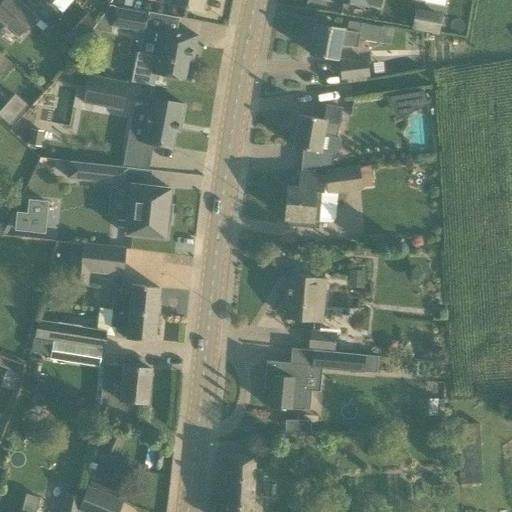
[(0,0),(0,29),(5,24),(19,36),(37,17),(17,0),(0,0)]
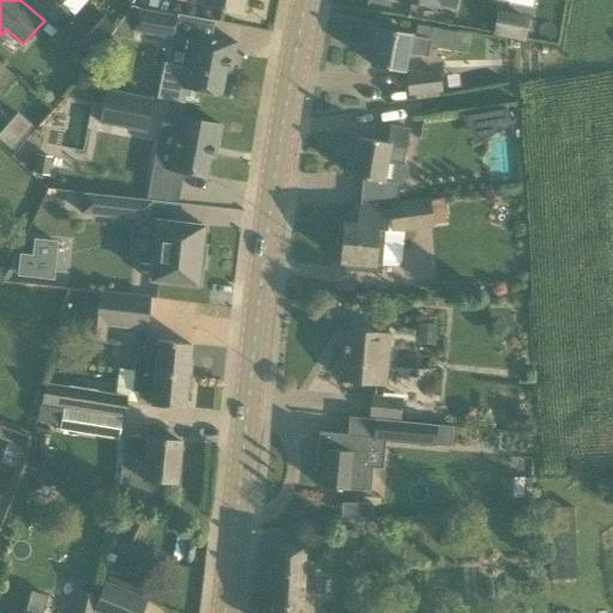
[(202,0),(201,6),(242,14),(243,0),(202,0)]
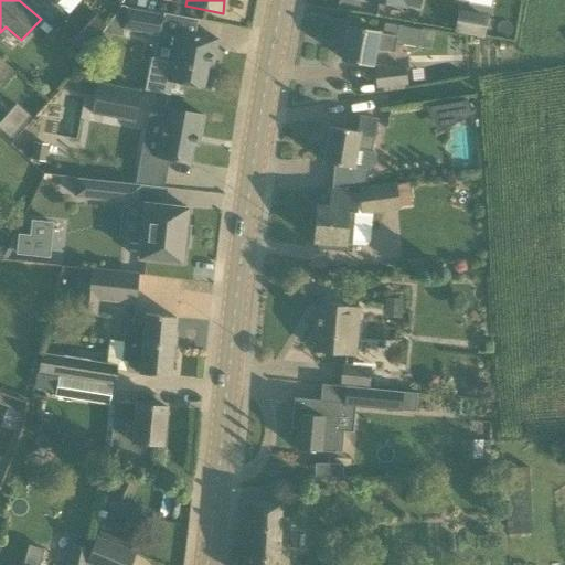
[(164,16),(127,9),(119,8),(102,33),(121,36),(124,29),(161,35),(164,16)]
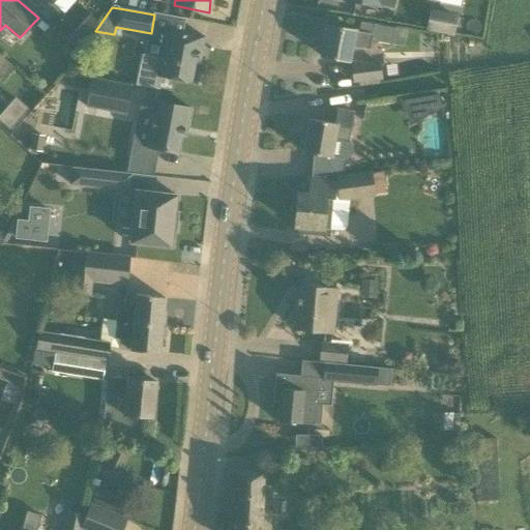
[(430,10),(425,29),(453,34),(457,16),(430,10)]
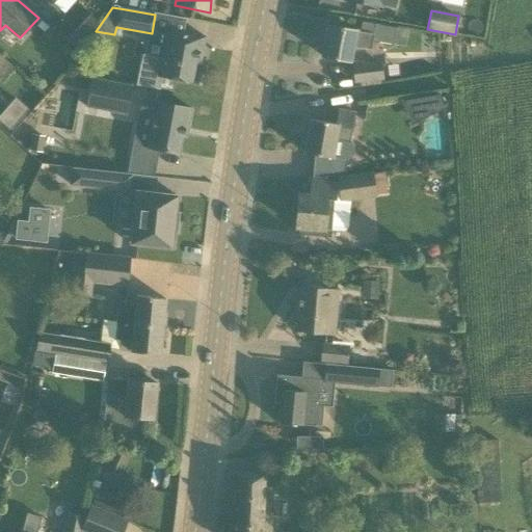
[(372,32),(370,41),(392,45),(395,28),(373,24),(372,32)]
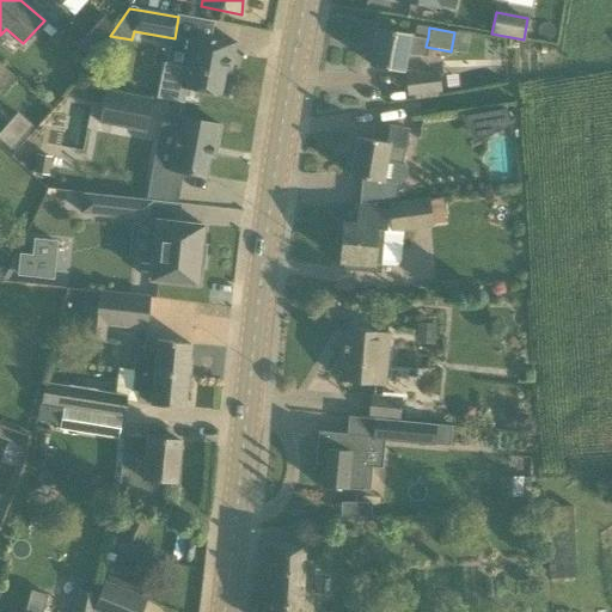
[(428,37),(401,34),(377,29),(369,65),(393,69),(398,69),(401,53),(423,57),(426,47),(428,37)]
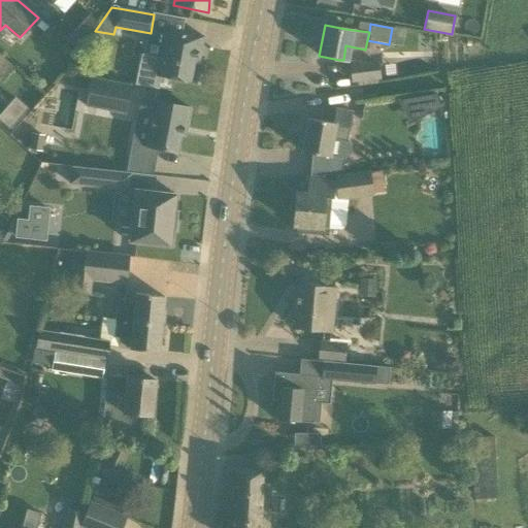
[(159,89),(161,77),(189,83),(193,63),(198,63),(203,37),(164,29),(159,57),(141,54),(135,85),(159,89)]
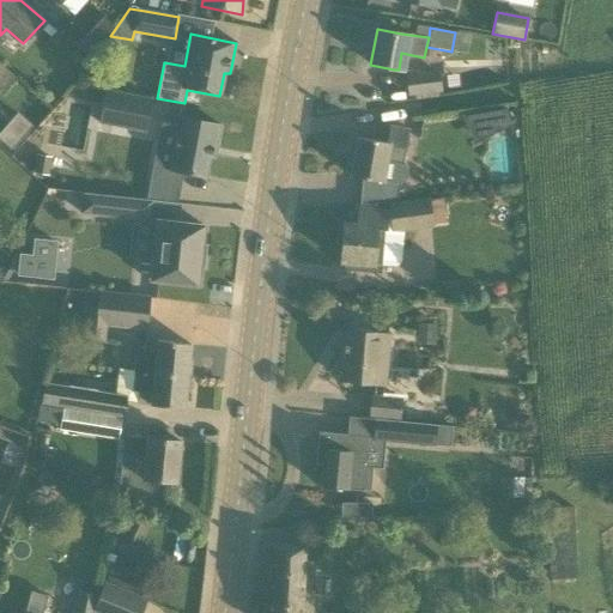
[(16,78),(0,64),(0,95),(16,78)]
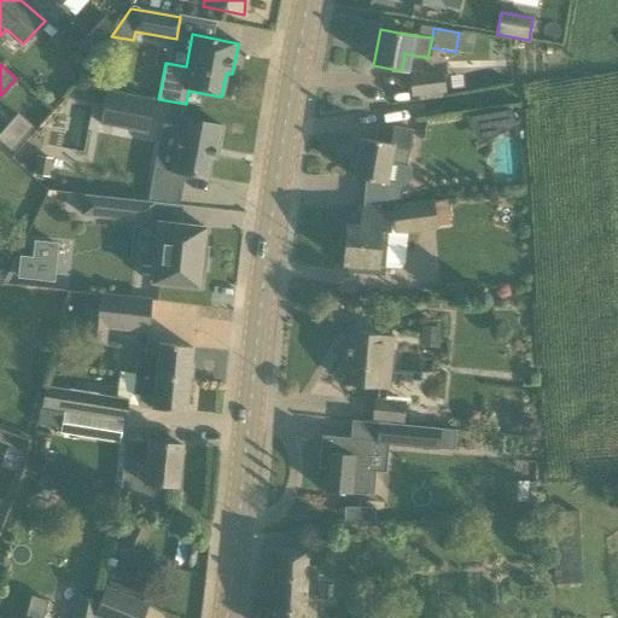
[(412,94),(444,91),(442,74),(409,79),(412,94)]
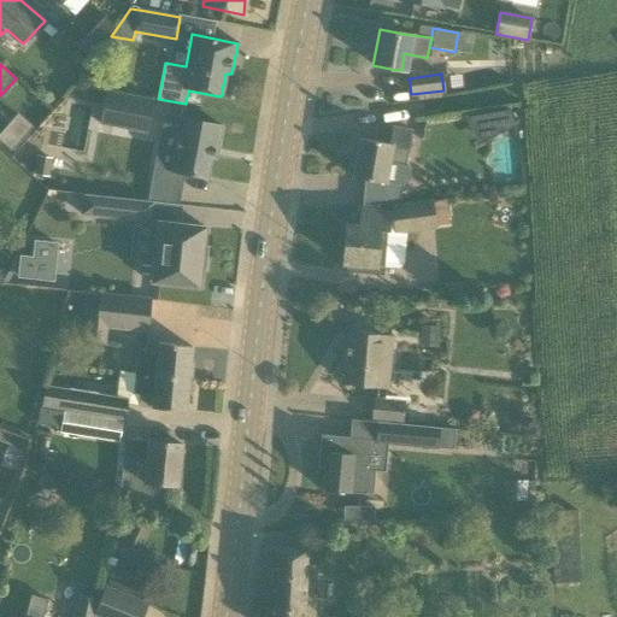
[(153,100),(105,92),(99,123),(147,133),(153,100)]
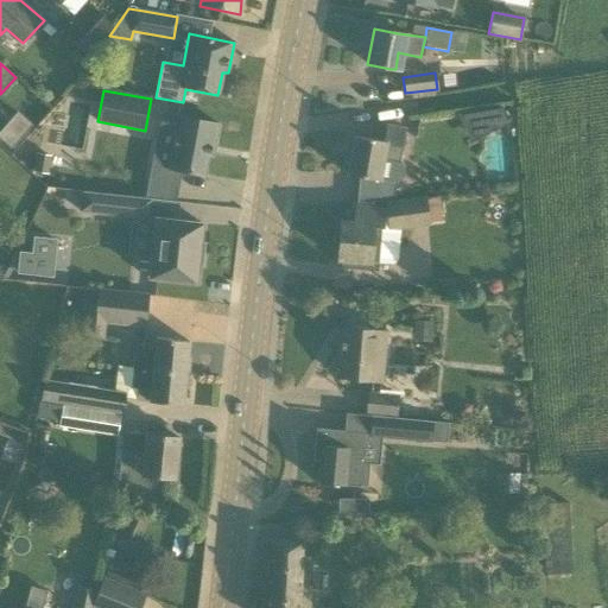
[(468,113),(474,126),(481,122),(487,134),(511,122),(510,118),(506,120),(500,107),(468,113)]
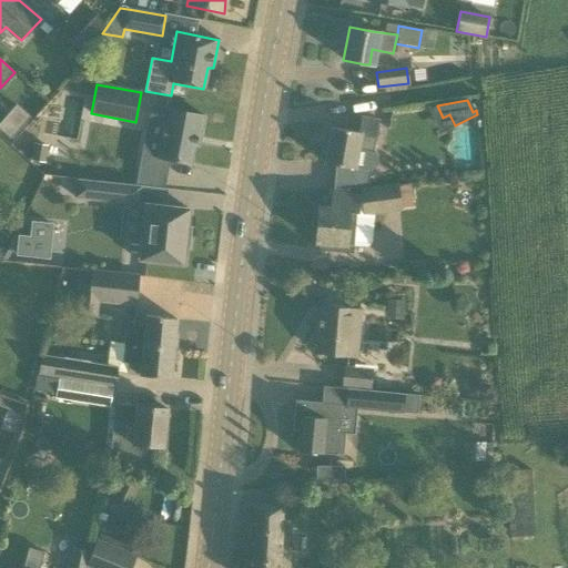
[(204,117),(182,112),(164,109),(151,107),(149,120),(162,123),(155,156),(190,163),(193,145),(198,145),(204,117)]
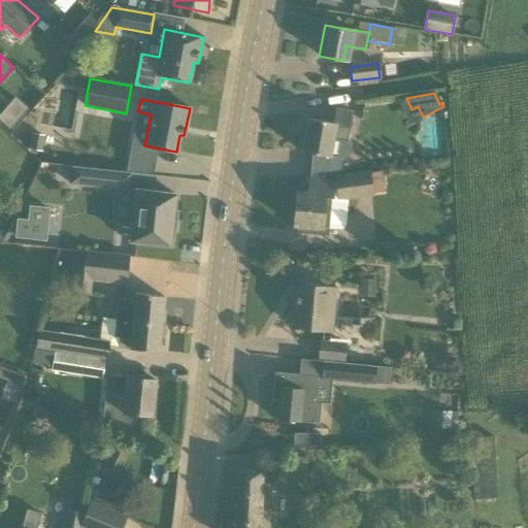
[(378,100),(366,102),(368,111),(381,109),(378,100)]
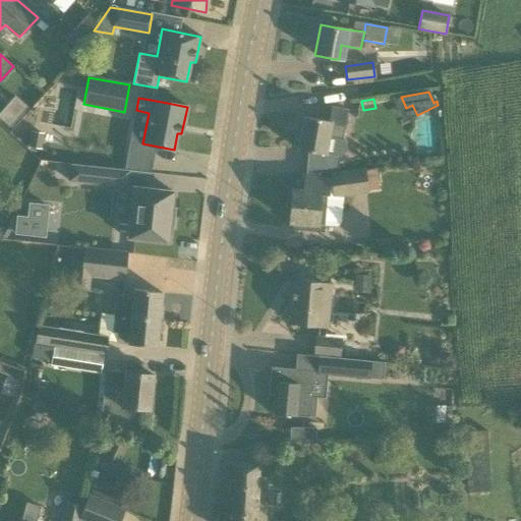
[(347,111),(331,108),(329,121),(303,116),(297,150),(307,152),(305,175),(336,171),(339,157),(340,157),(343,155),(345,152),(346,149),(346,146),(345,143),(344,141),(342,139),(347,111)]
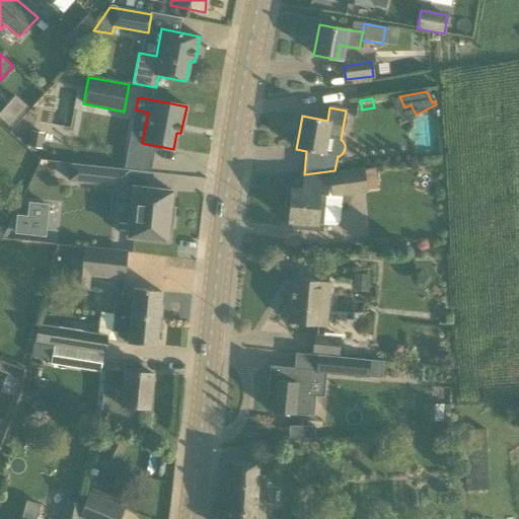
[(130,171),(69,163),(67,180),(128,189),(130,171)]
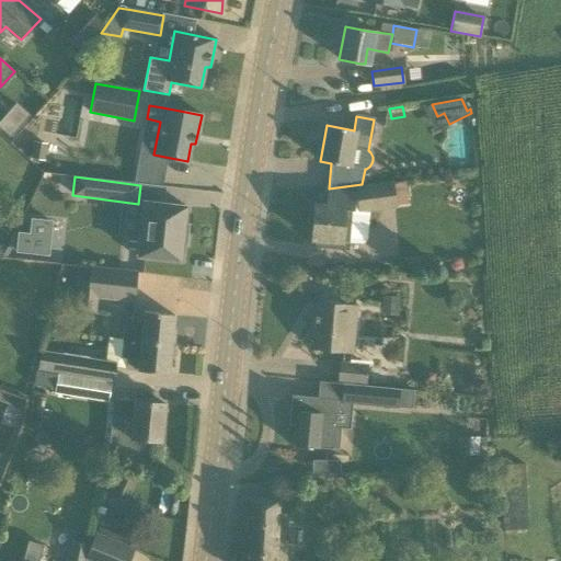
[(359,209),(396,205),(407,203),(403,181),(356,189),(359,209)]
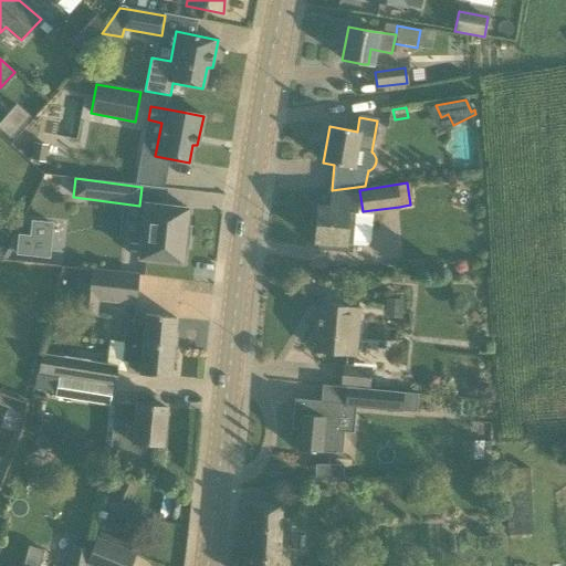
[(356,196),(331,194),(329,208),(317,207),(314,242),(336,244),(350,244),(356,196)]
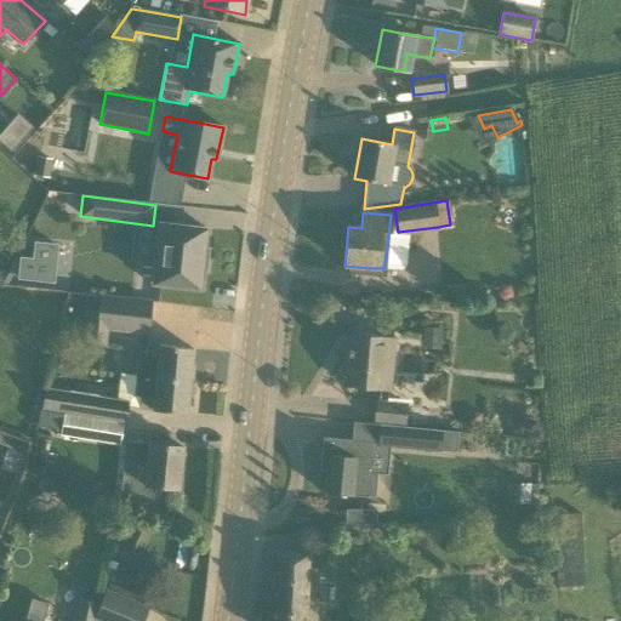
[(149,284),(199,289),(201,271),(206,271),(209,248),(204,248),(205,228),(155,223),(149,284)]
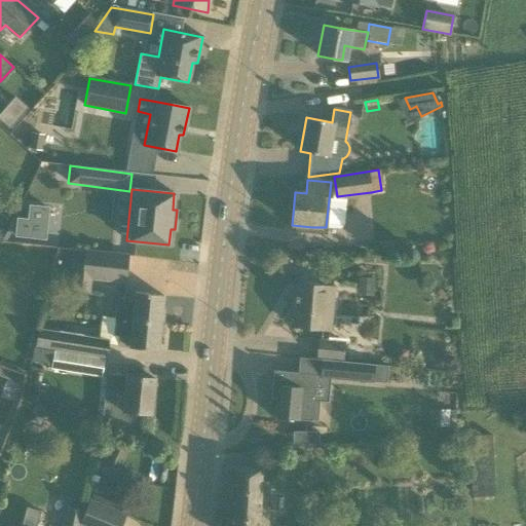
[(24,207),(20,235),(50,239),(52,221),(39,219),(40,209),(24,207)]
